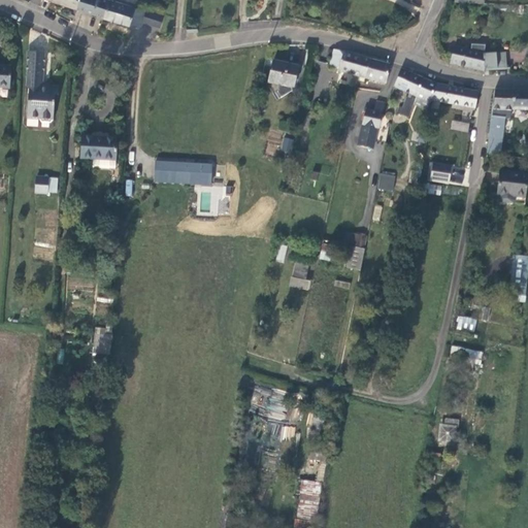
[(50,0),(77,9),(80,0),(50,0)]
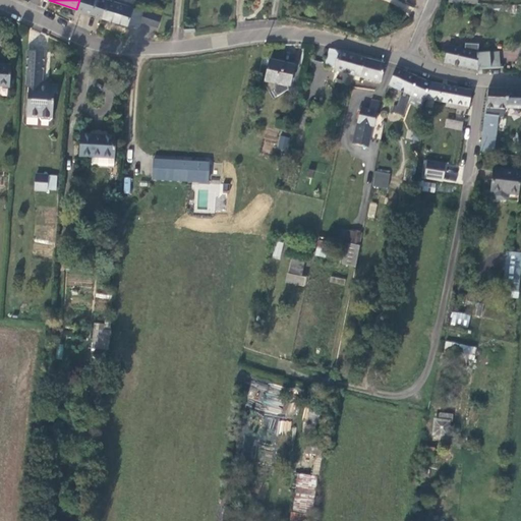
[(102,17),(107,1),(104,0),(79,0),(76,9),(102,17)]
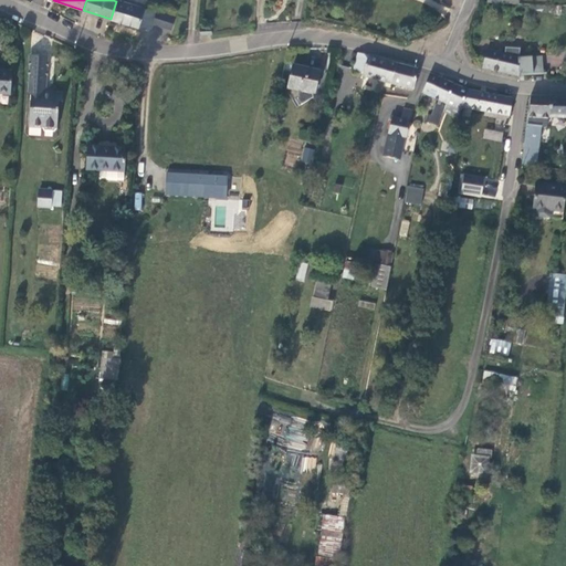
[(153,24),(155,13),(156,11),(143,8),(132,6),(133,0),(115,0),(116,1),(111,19),(150,30),(153,24)]
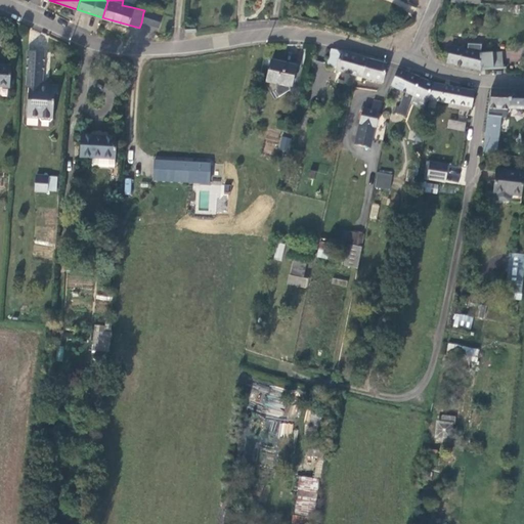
[(158,28),(160,17),(143,12),(141,23),(158,28)]
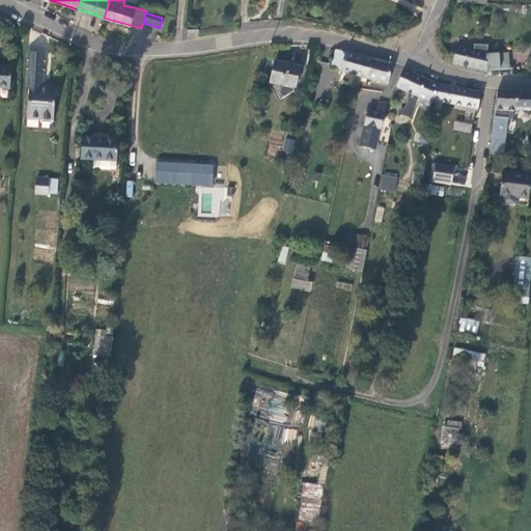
[(509,70),(508,53),(487,54),(487,46),(474,45),(474,51),(456,47),(453,63),(487,70),(509,70)]
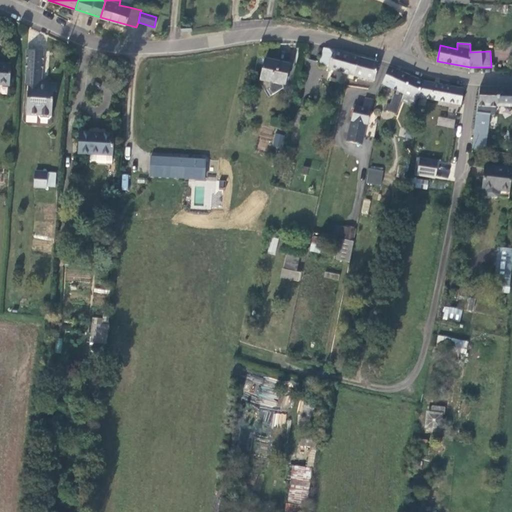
[(354,77),(359,58),(324,48),(319,66),(354,77)]
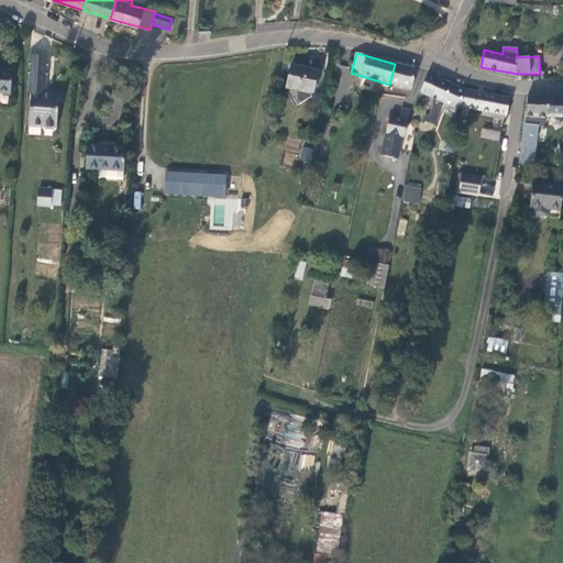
[(56,128),(58,100),(62,101),(63,92),(52,91),(50,95),(44,94),(41,91),(42,84),(45,80),(46,56),(30,55),(29,83),(32,83),(29,127),(42,127),(44,130),(53,131),(56,128)]
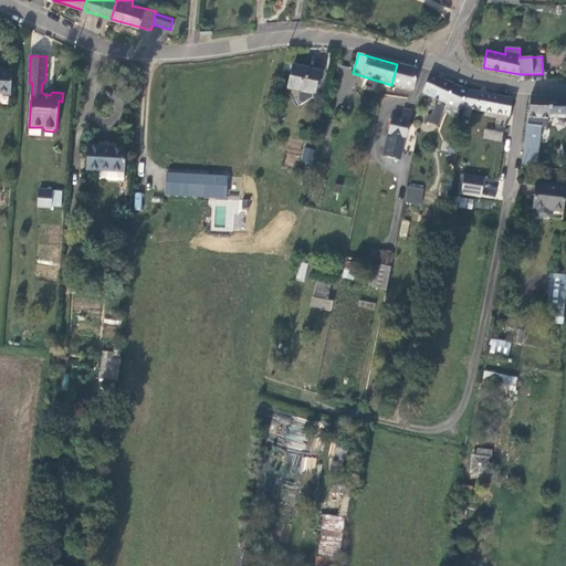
[(413,90),(418,70),(397,64),(391,85),(413,90)]
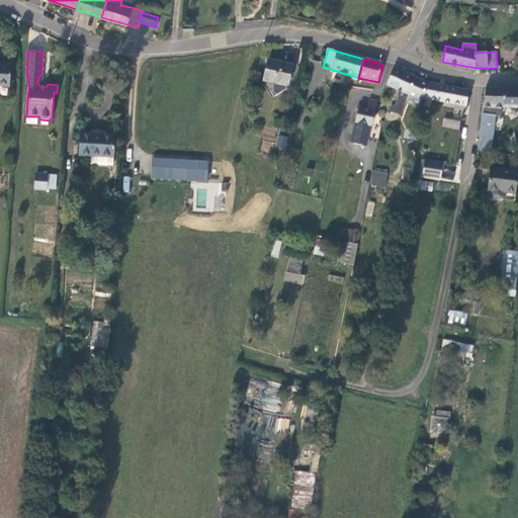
[(288,86),(292,65),(268,60),(263,81),(274,83),(272,90),(275,95),(286,89),(287,86),(288,86)]
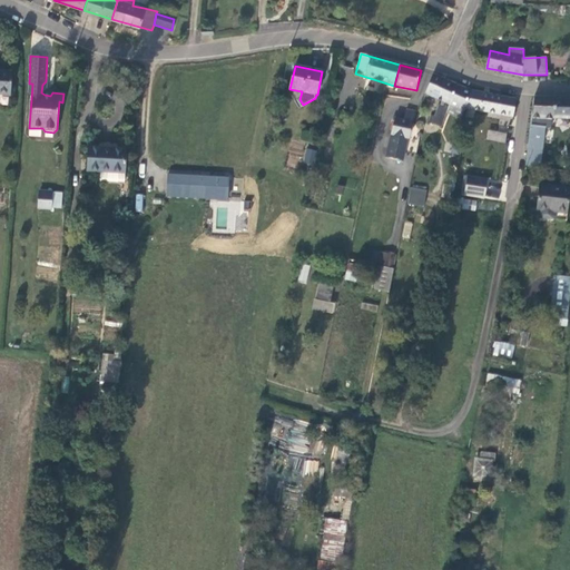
[(0,95),(10,96),(12,72),(0,70),(0,95)]
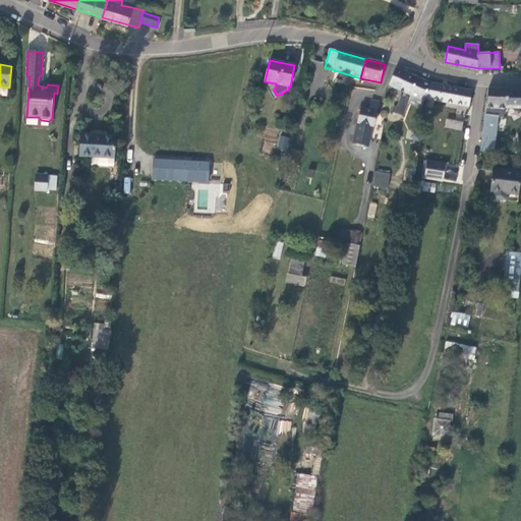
[(412,95),(419,77),(397,68),(389,85),(404,93),(402,97),(401,97),(397,106),(393,105),(392,112),(403,116),(412,95)]
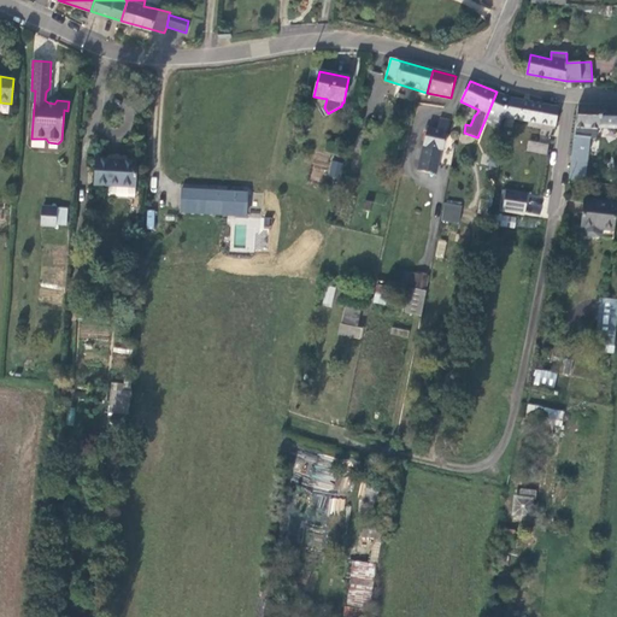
[(57,98),(52,89),(50,88),(46,92),(45,100),(48,103),(54,104),(57,100),(57,98)]
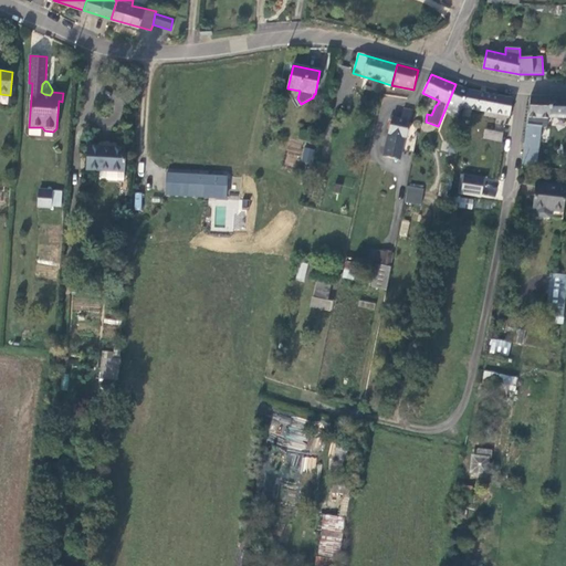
[(460,109),(469,91),(456,84),(448,103),(460,109)]
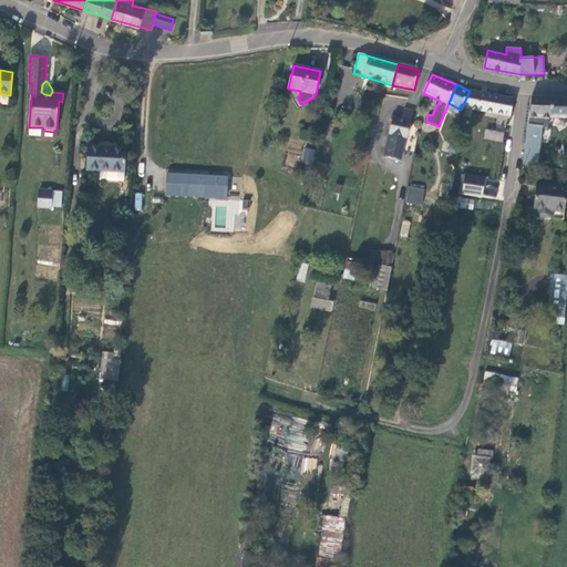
[(511,116),(514,99),(471,91),(470,91),(461,110),(462,110),(463,107),(473,110),(472,113),(477,114),(478,110),(511,116)]
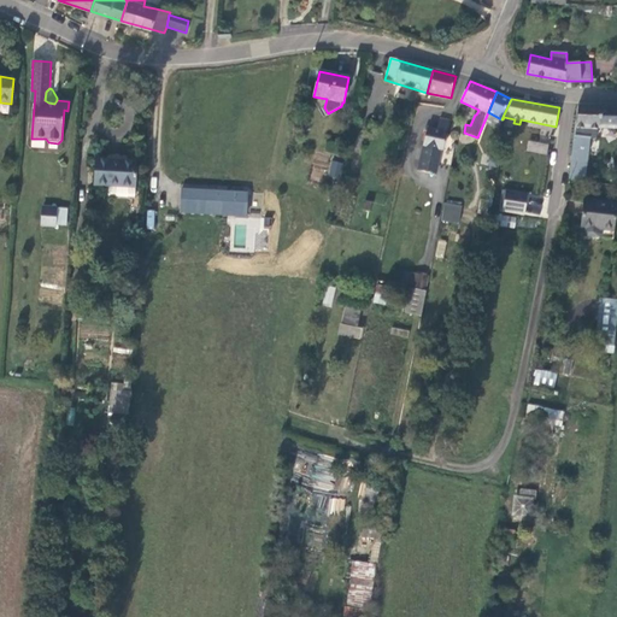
[(616,106),(579,106),(577,105),(575,128),(569,180),(585,182),(589,137),(597,139),(598,128),(616,128),(616,106)]
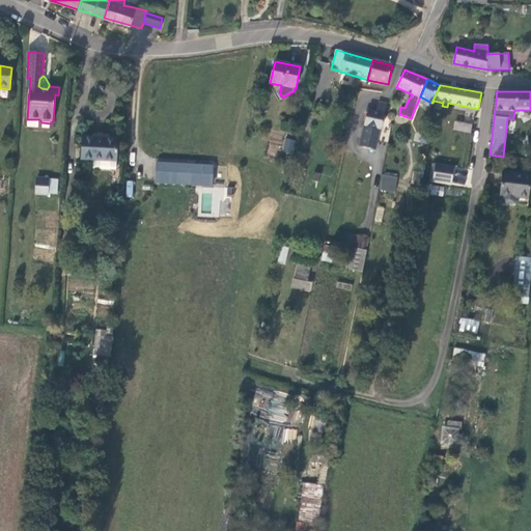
[(384,113),(387,104),(380,102),(376,112),(384,113)]
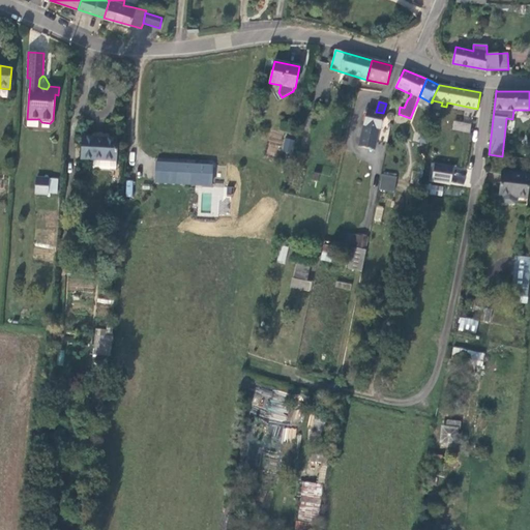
[(380,128),(383,113),(376,112),(367,110),(359,145),(374,148),(378,128),(380,128)]
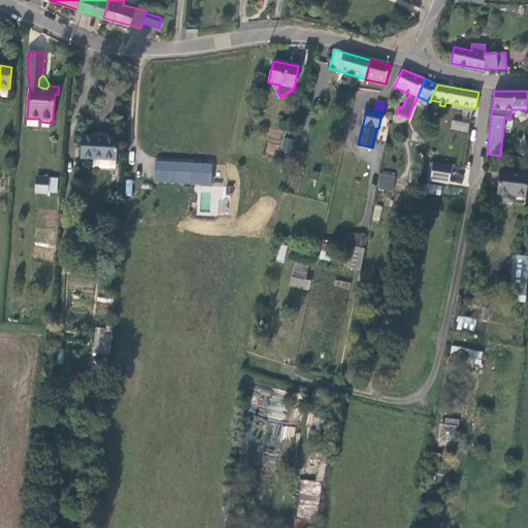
[(464,131),(465,123),(453,121),(452,128),(464,131)]
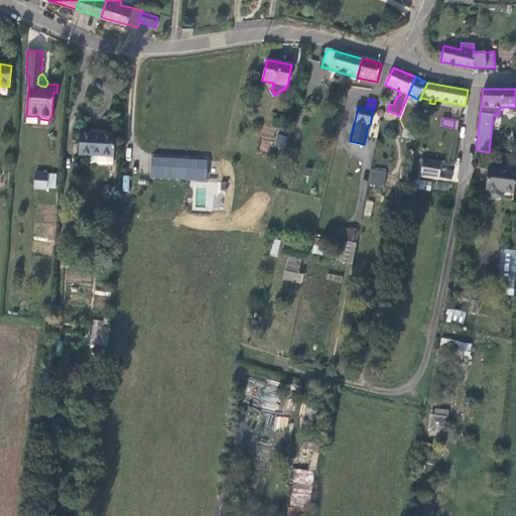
[(113,157),(114,135),(80,133),(79,155),(113,157)]
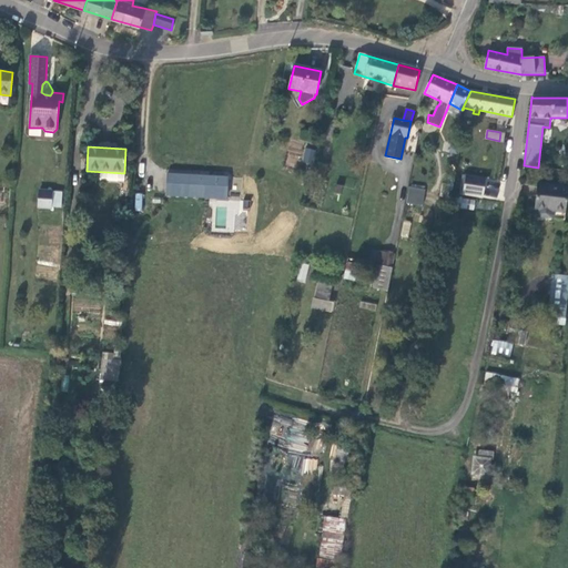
[(312,164),(315,152),(306,150),(303,162),(312,164)]
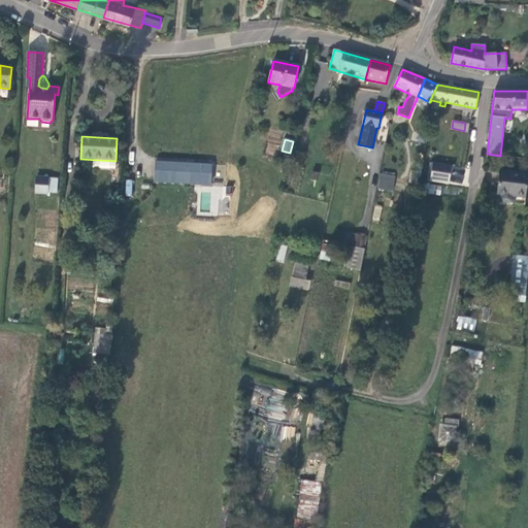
[(212,166),(156,163),(155,184),(211,187),(212,166)]
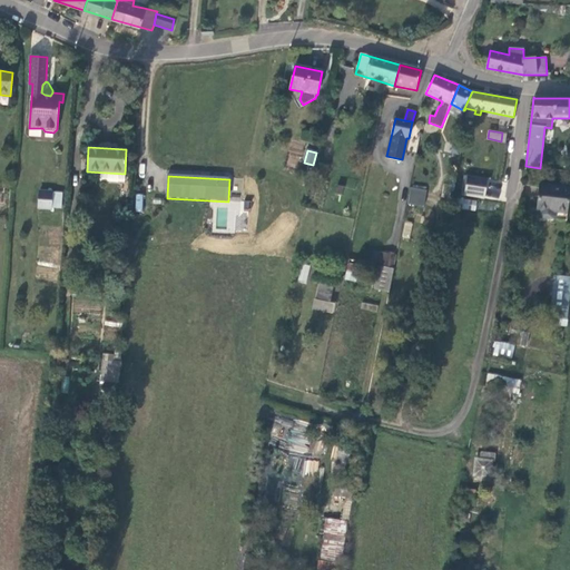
[(567,213),(569,188),(539,185),(537,209),(539,209),(557,212),(567,213)]
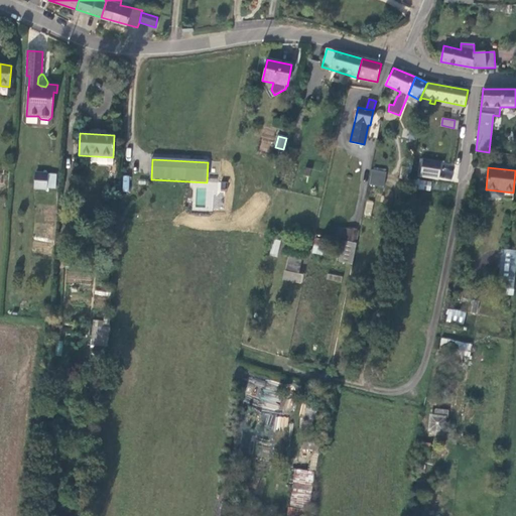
[(384,186),(386,172),(372,170),(370,184),(384,186)]
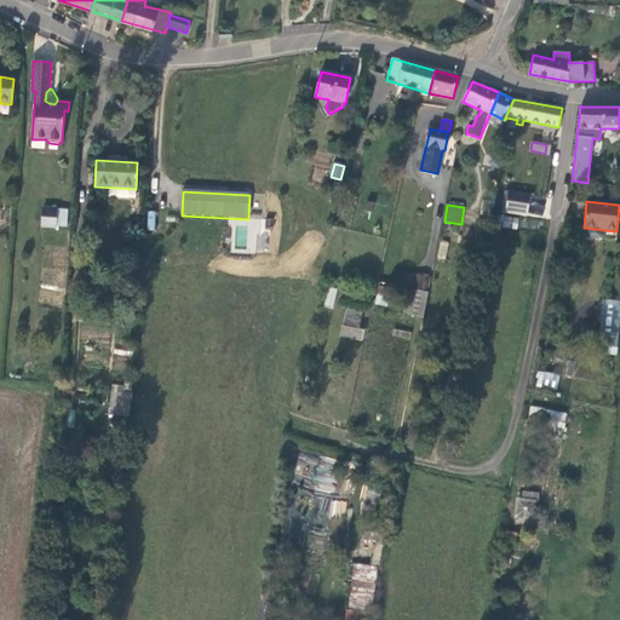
[(539,218),(540,208),(524,206),(523,216),(539,218)]
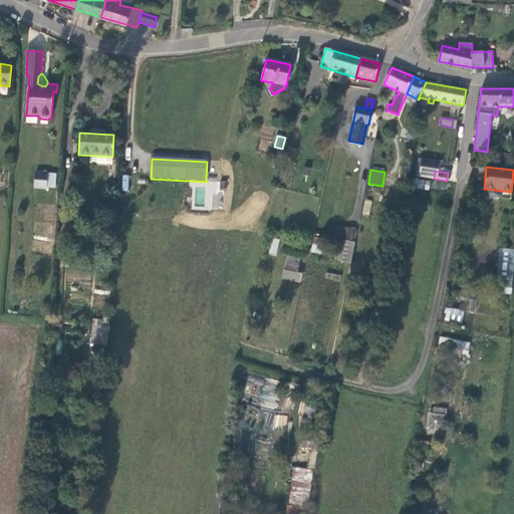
[(46,189),(47,173),(35,172),(34,188),(46,189)]
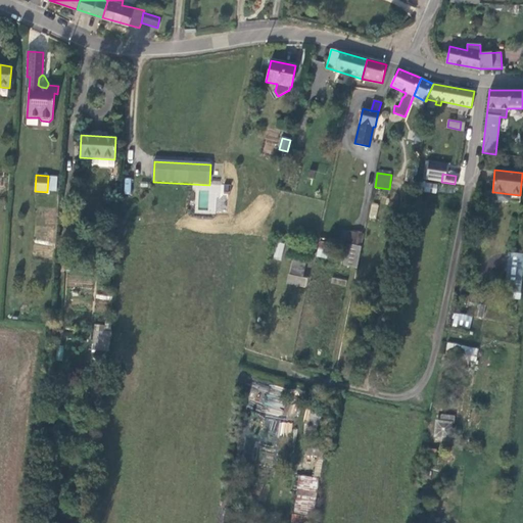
[(510,200),(511,194),(494,192),(493,197),(495,200),(509,201),(510,200)]
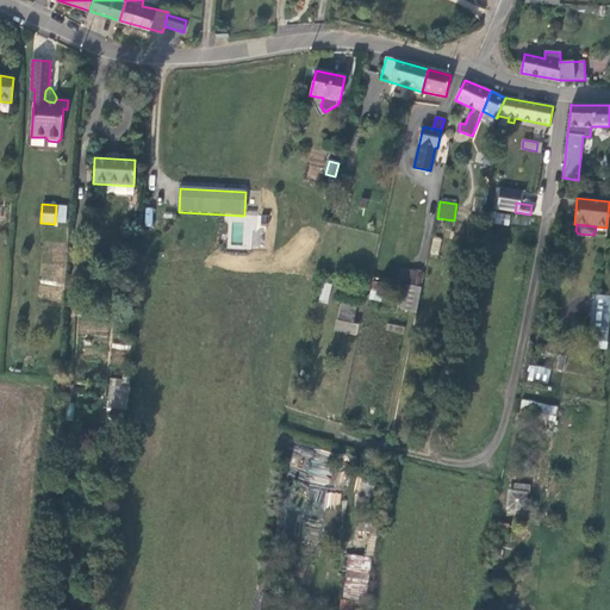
[(437,255),(441,238),(434,237),(430,253),(437,255)]
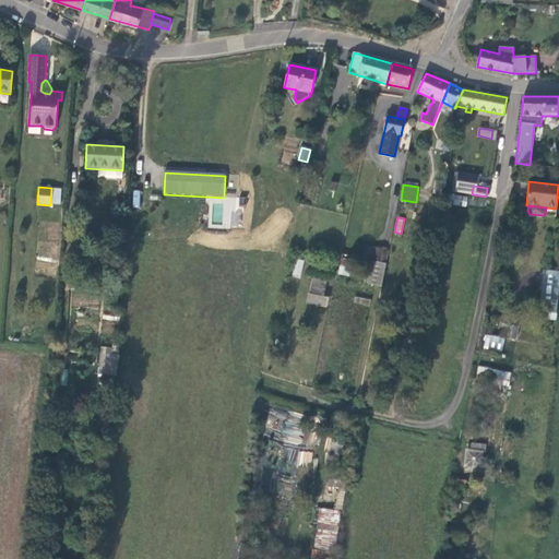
[(387,263),(389,251),(358,244),(355,256),(387,263)]
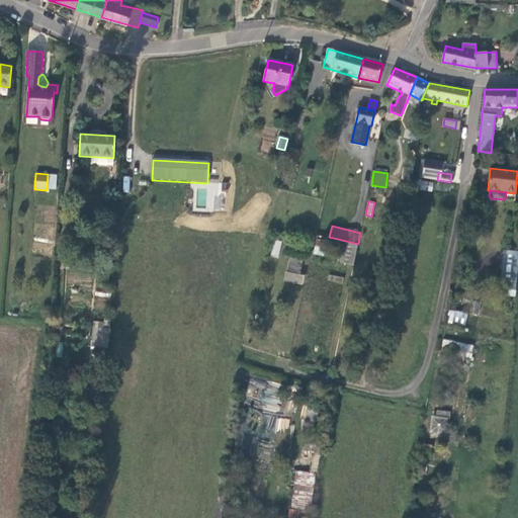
[(324,257),(327,241),(317,239),(314,255),(324,257)]
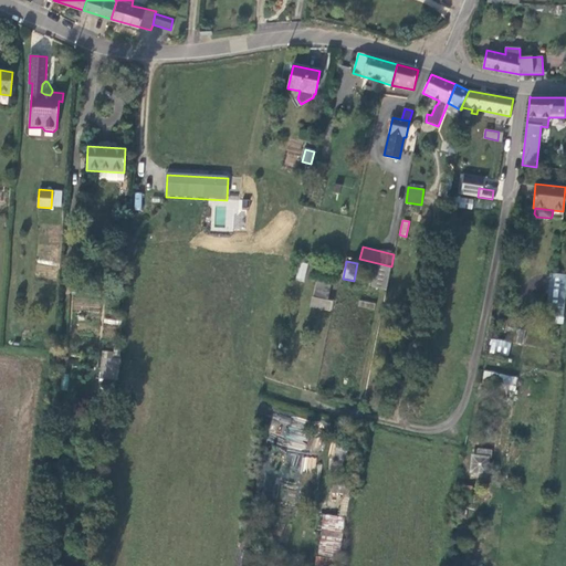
[(304,280),(308,264),(301,263),(296,278),(304,280)]
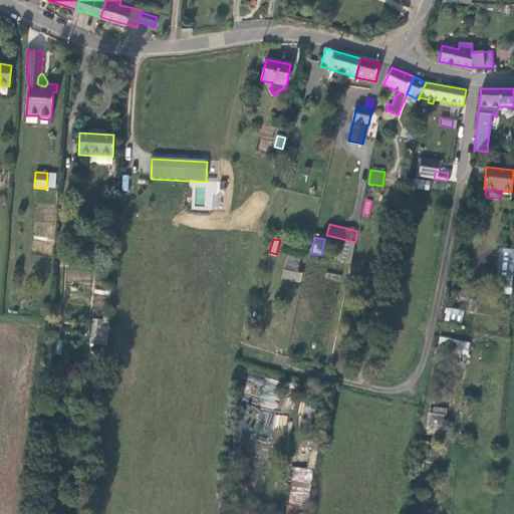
[(351,264),(355,243),(341,240),(337,260),(351,264)]
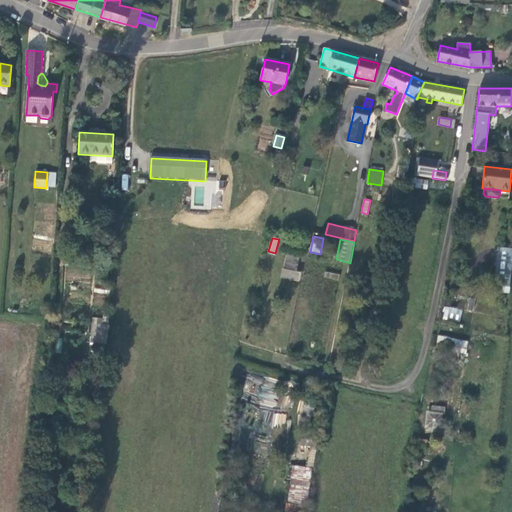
[(509,287),(511,254),(511,249),(498,248),(495,285),(509,287)]
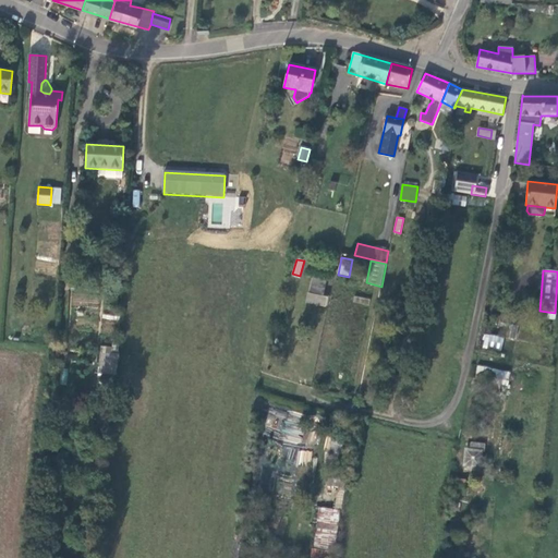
[(312,277),(305,302),(326,307),(328,296),(323,295),(327,280),(312,277)]
